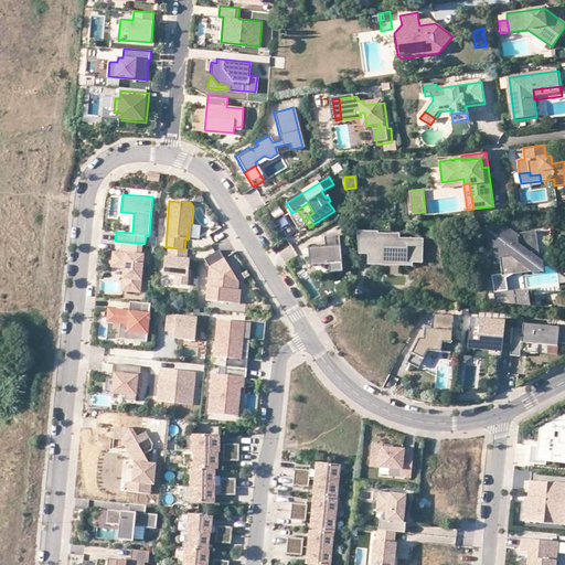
[(502,265),(512,274),(533,270),(534,273),(545,272),(544,260),(541,258),(539,241),(528,232),(516,233),(507,225),(487,227),(489,248),(501,256),(502,265)]
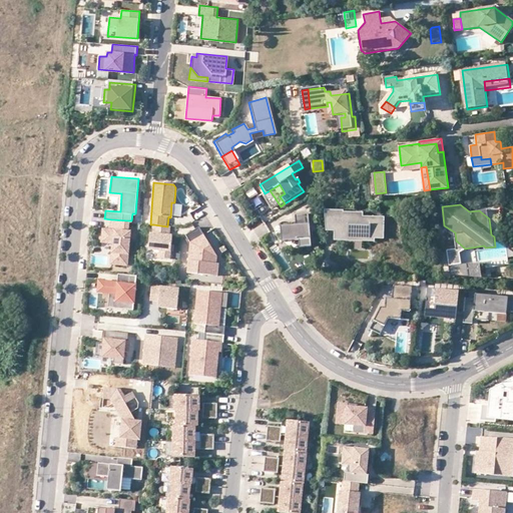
[(196,219),(204,215),(201,208),(193,212),(196,219)]
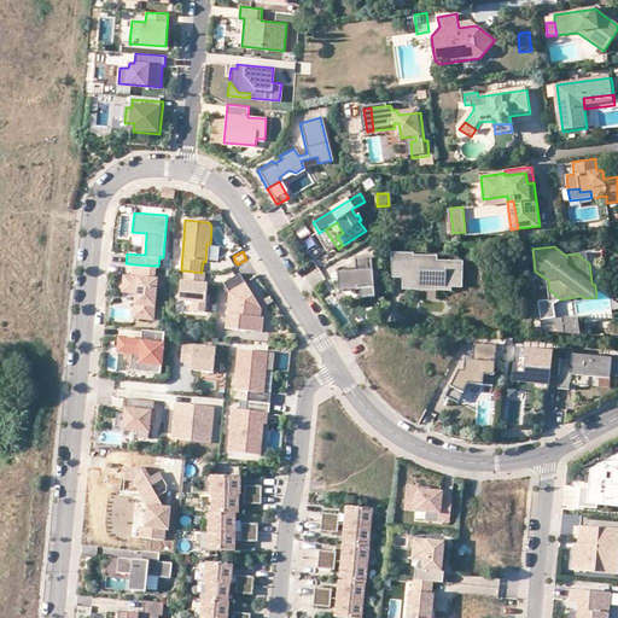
[(588,252),(577,254),(589,263),(588,252)]
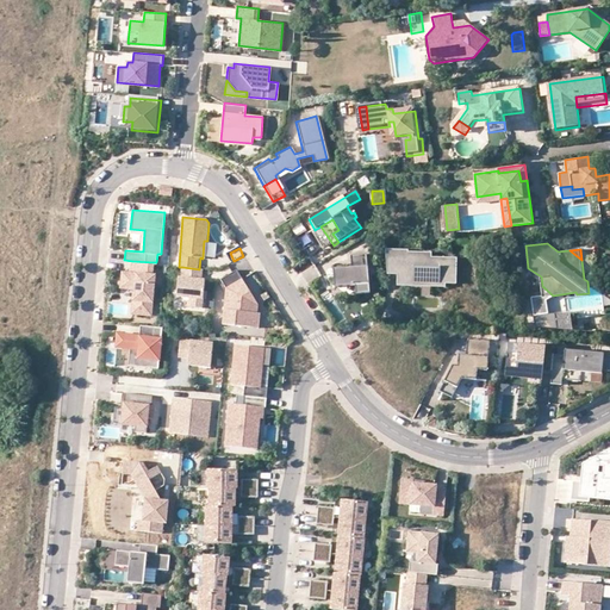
[(410,251),(387,250),(388,261),(403,261),(403,271),(399,271),(399,277),(399,279),(406,279),(406,285),(448,286),(459,286),(459,260),(434,259),(410,257),(410,254),(410,251)]
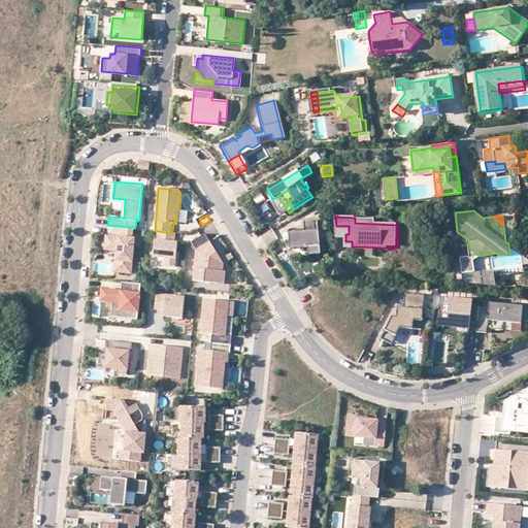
[(322,256),(320,222),(305,223),(305,233),(290,234),(291,251),(309,249),(309,257),(322,256)]
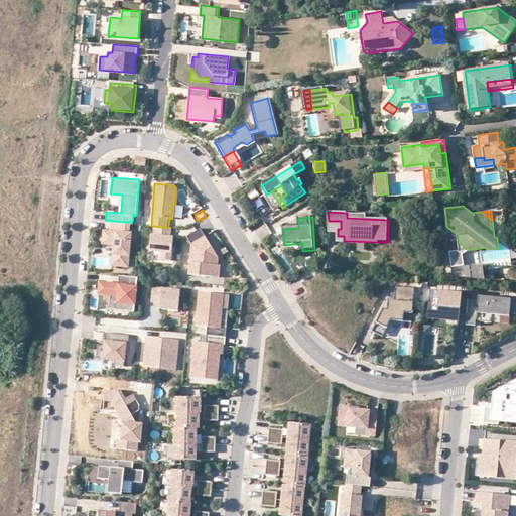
[(129,232),(129,222),(112,221),(111,230),(107,230),(106,234),(103,234),(103,242),(114,243),(112,264),(129,265),(132,232),(129,232)]
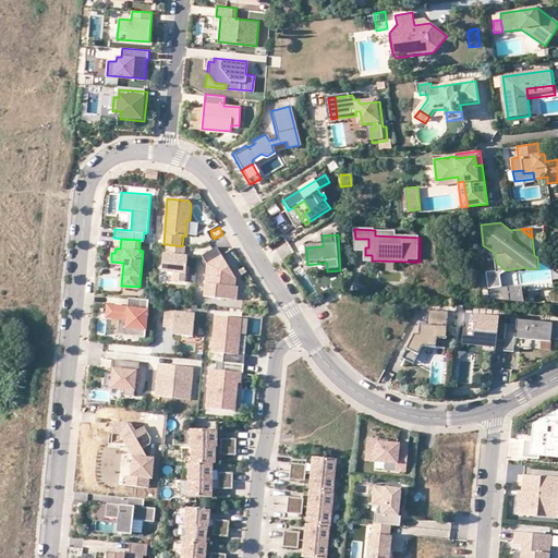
[(355,239),(356,253),(365,253),(365,247),(368,247),(368,239),(355,239)]
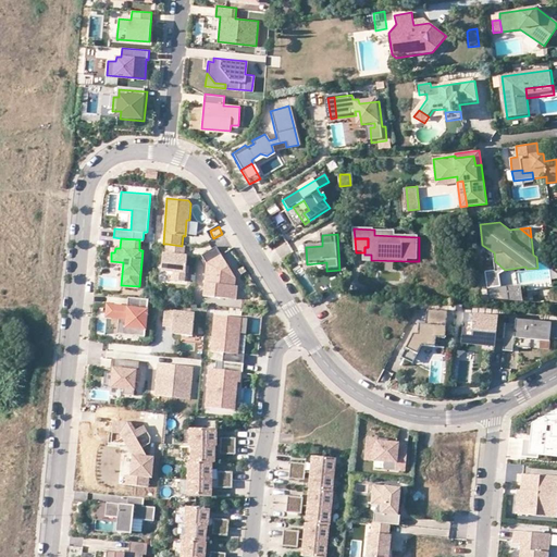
[(222,250),(217,242),(202,250),(207,258),(203,292),(229,294),(231,280),(227,280),(229,272),(234,269),(225,256),(219,259),(215,254),(222,250)]
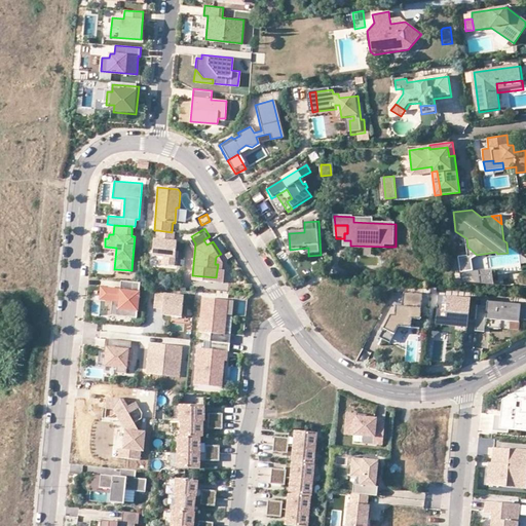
[(176,232),(172,232),(157,230),(157,239),(155,239),(153,256),(164,257),(164,265),(176,266),(178,241),(175,241),(176,232)]
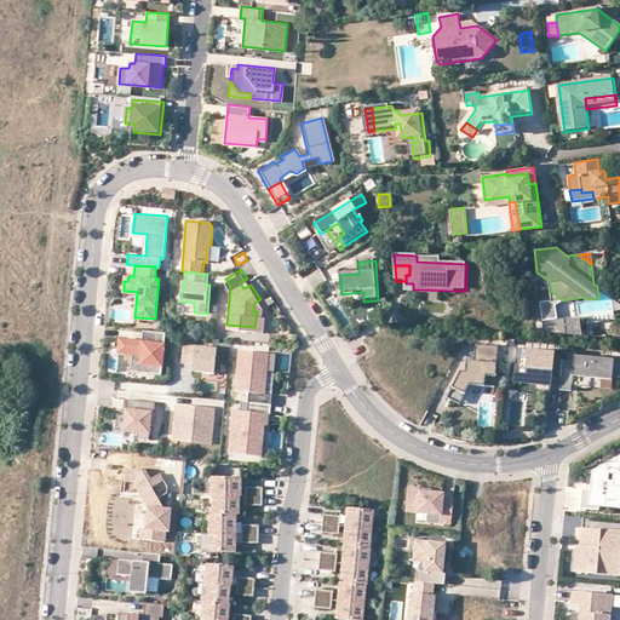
[(455,294),(455,291),(413,290),(413,283),(406,283),(406,292),(455,294)]
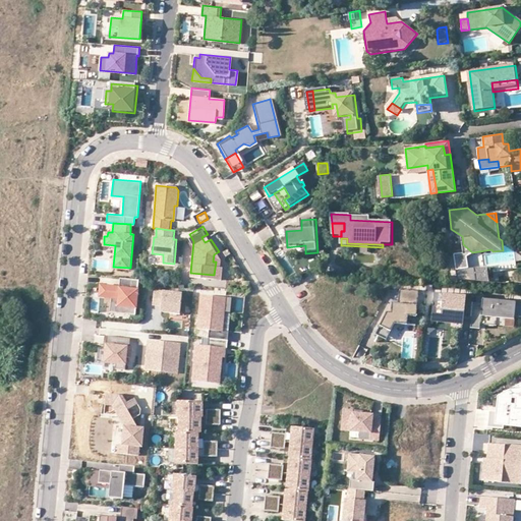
[(284,252),(285,252),(280,243),(272,248),(277,256),(278,256),(284,252)]
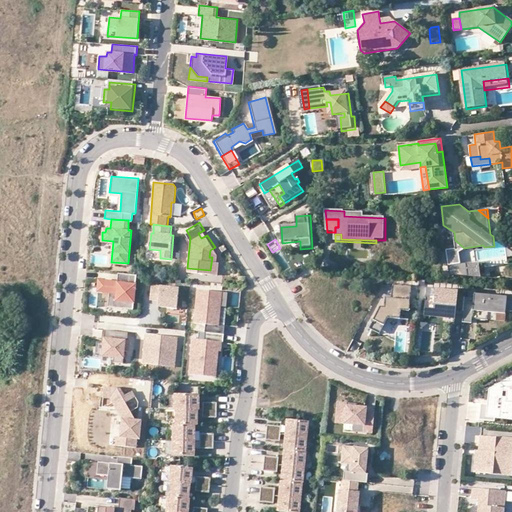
[(456,249),(464,248),(455,240),(456,249)]
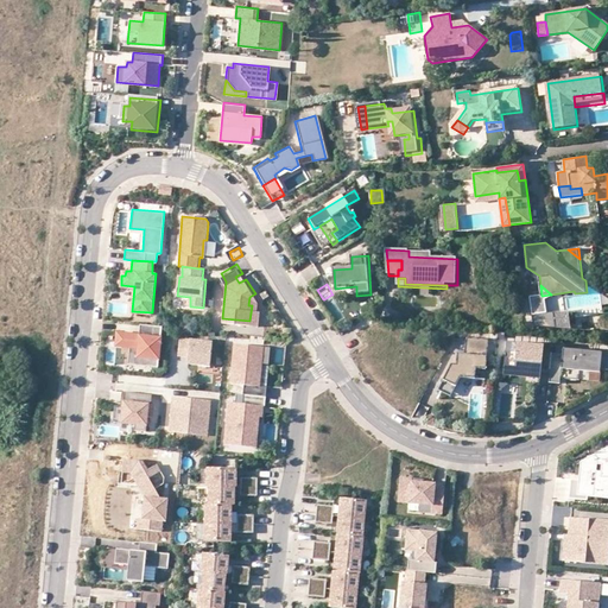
[(258,298),(255,293),(249,297),(248,305),(252,305),(249,321),(259,321),(260,306),(258,306),(258,298)]
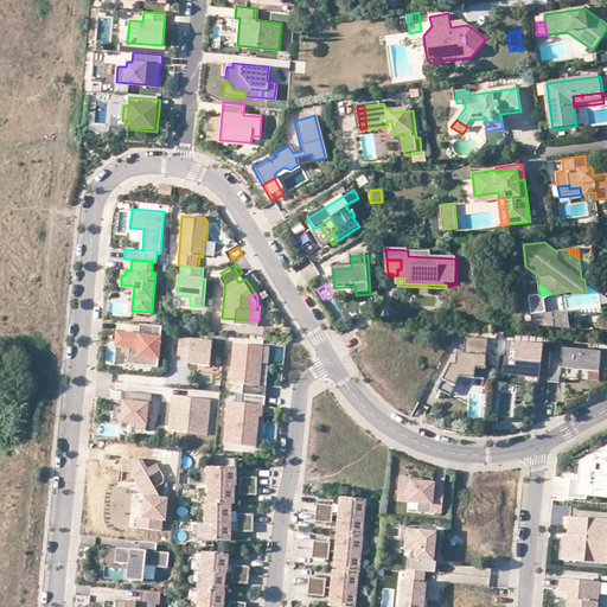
[(558,327),(572,323),(566,305),(553,308),(558,327)]
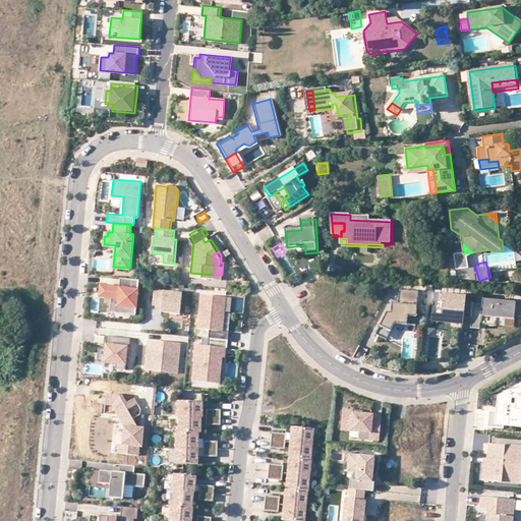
[(476,281),(475,269),(461,270),(462,281),(476,281)]
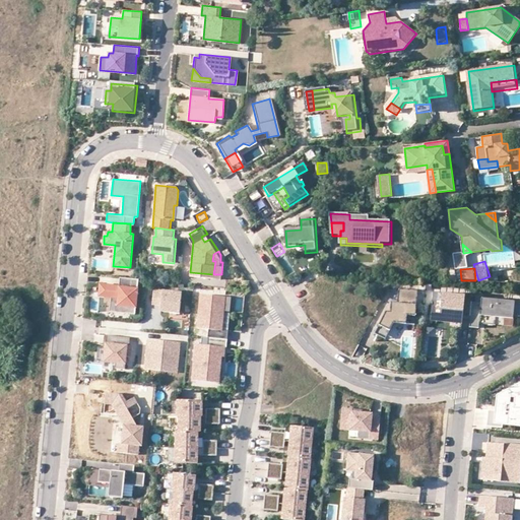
[(137,303),(139,275),(121,273),(120,285),(116,285),(116,282),(101,280),(100,293),(118,294),(117,309),(129,310),(130,303),(137,303)]
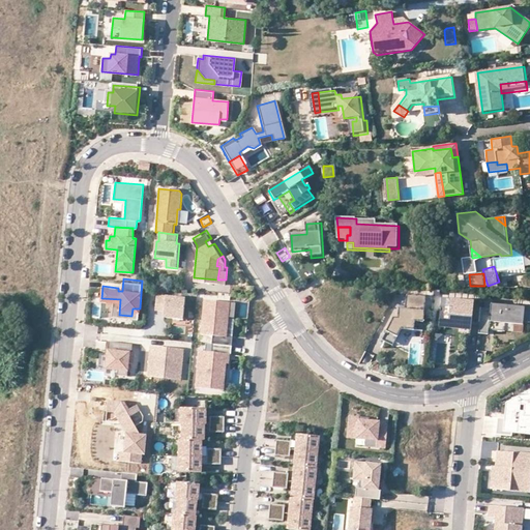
[(398,336),(401,328),(422,330),(425,296),(407,294),(406,308),(399,308),(398,318),(393,318),(386,331),(398,336)]
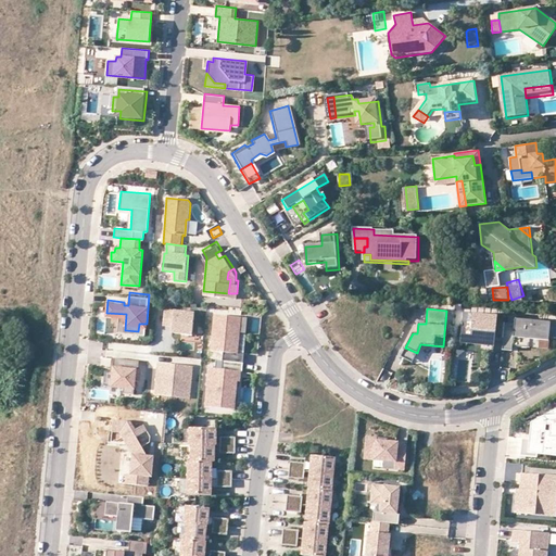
[(196,312),(165,310),(164,325),(173,327),(173,332),(182,333),(182,339),(193,340),(196,312)]
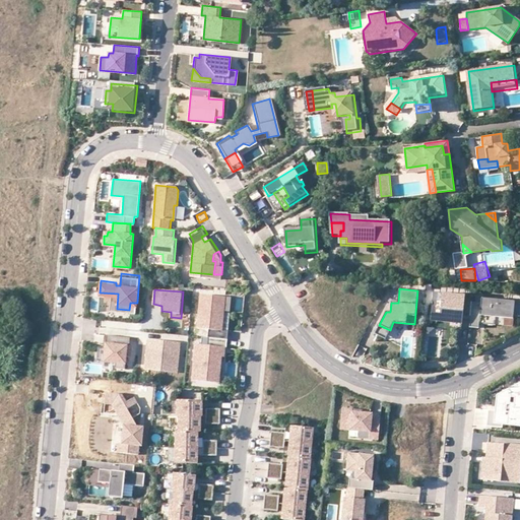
[(433,291),(431,320),(440,321),(440,316),(450,317),(450,322),(450,326),(457,327),(461,327),(462,318),(463,315),(470,316),(471,301),(464,300),(464,295),(433,291)]
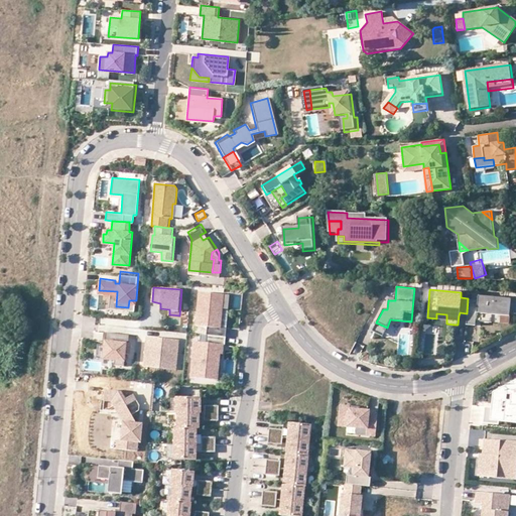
[(207,335),(226,337),(226,328),(220,328),(222,308),(228,308),(229,294),(199,292),(196,326),(207,327),(206,335),(207,335)]
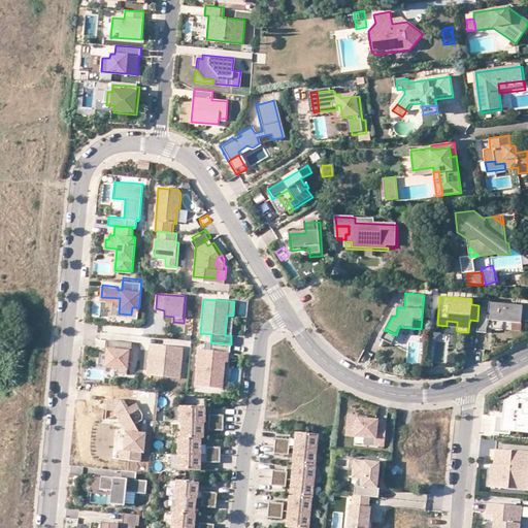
[(479,305),(477,321),(477,324),(476,331),(487,332),(487,328),(488,320),(493,321),(492,329),(503,329),(504,319),(513,319),(525,320),(526,305),(489,302),(488,306),(479,305)]
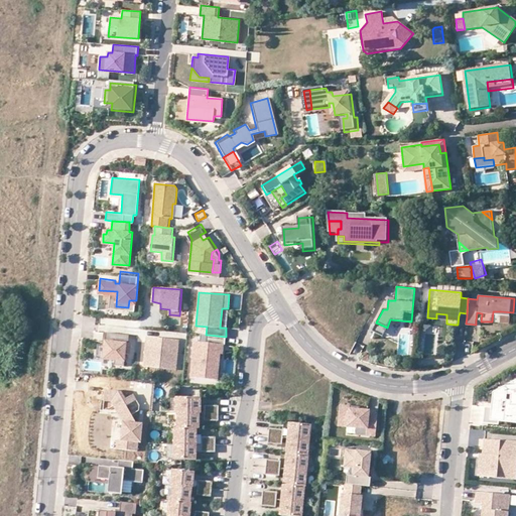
[(493,311),(492,321),(500,323),(501,311),(493,311)]
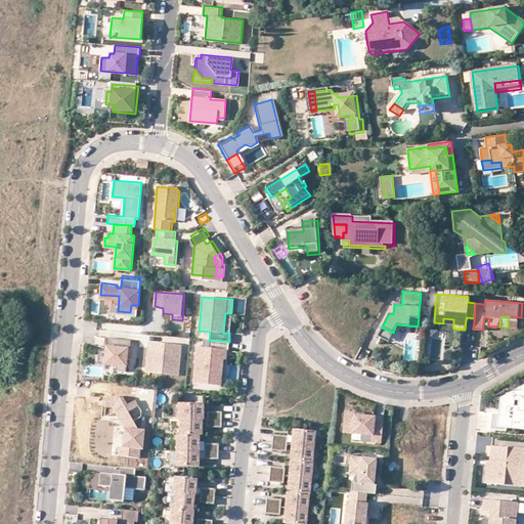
[(382,328),(378,336),(388,341),(393,333),(382,328)]
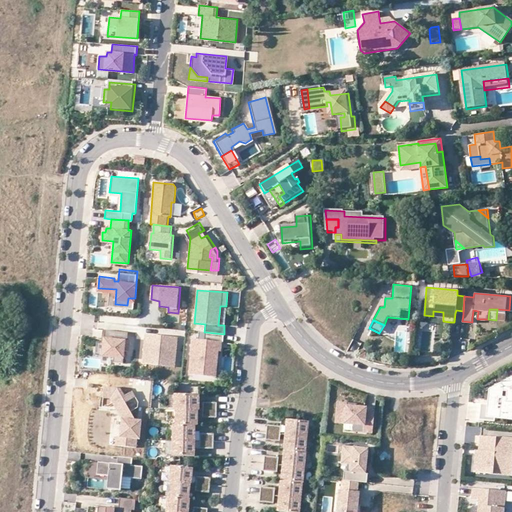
[(461,337),(461,326),(451,326),(451,337),(461,337)]
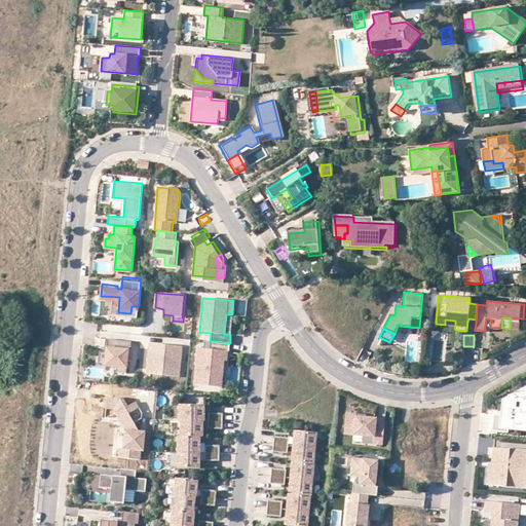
[(133,341),(109,339),(107,352),(106,351),(100,351),(99,366),(118,367),(117,373),(127,374),(128,361),(133,361),(134,350),(132,350),(133,341)]
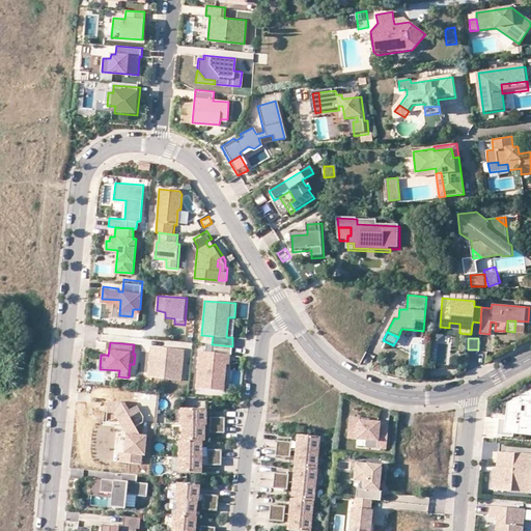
[(232,346),(213,344),(212,352),(200,351),(197,388),(223,390),(224,380),(215,380),(216,362),(226,363),(228,363),(229,354),(231,355),(232,346)]
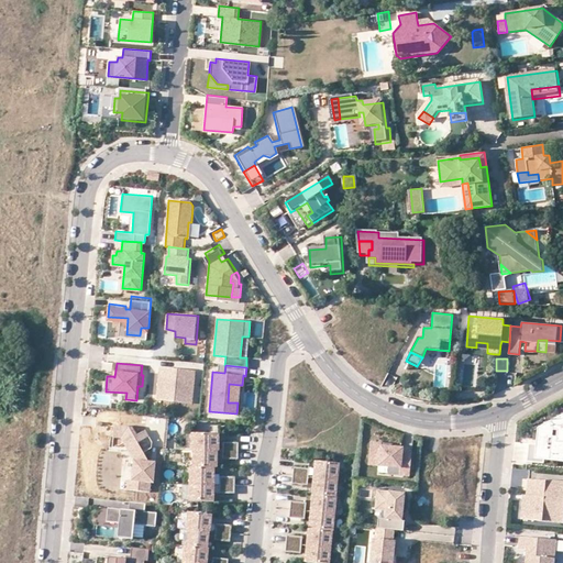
[(195,371),(161,367),(157,400),(174,401),(175,390),(194,393),(195,371)]
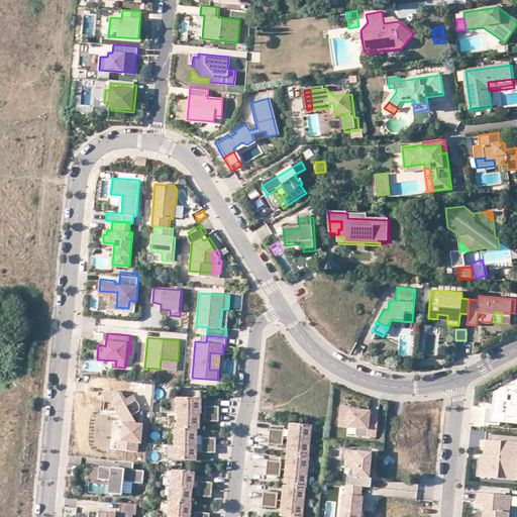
[(209,370),(218,370),(220,353),(210,352),(209,370)]
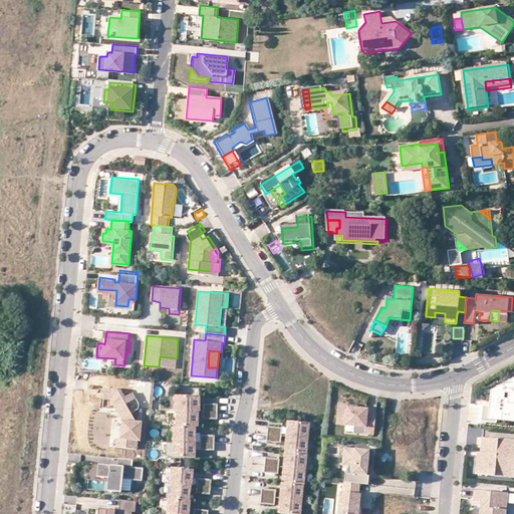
[(176,368),(177,358),(160,356),(159,366),(176,368)]
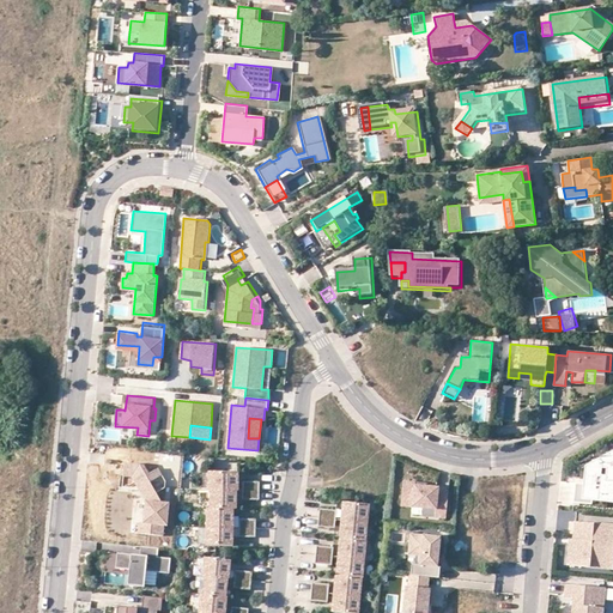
[(612,457),(588,469),(587,487),(578,486),(576,505),(595,508),(595,504),(612,505),(612,457)]
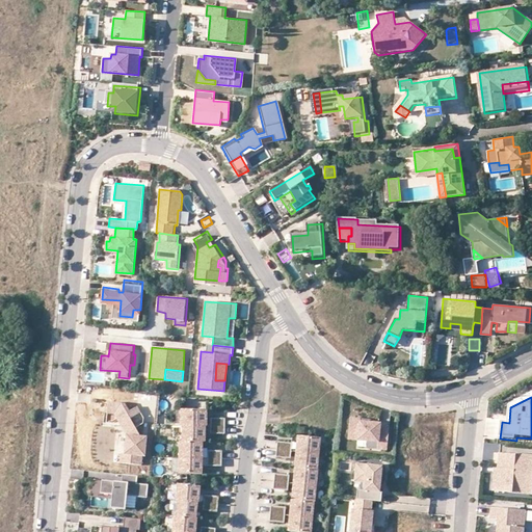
[(137,427),(139,426),(134,417),(142,413),(139,405),(131,409),(127,402),(110,400),(108,411),(116,413),(128,434),(126,453),(123,453),(122,462),(143,464),(143,455),(147,456),(149,435),(141,435),(137,427)]
